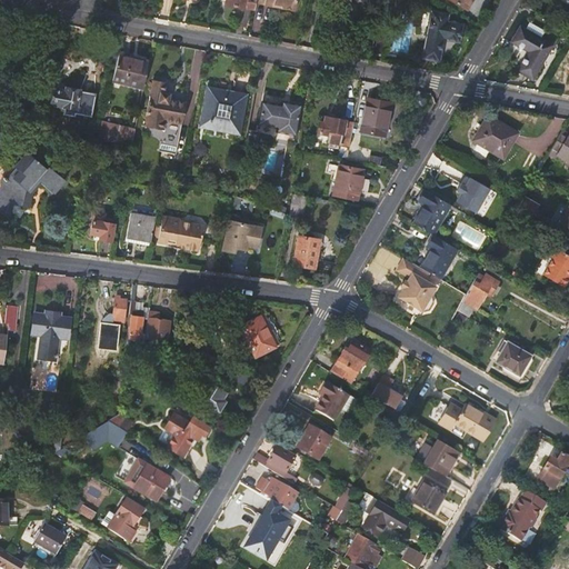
[(226,0),(225,6),(255,12),(257,3),(257,0),(226,0)]
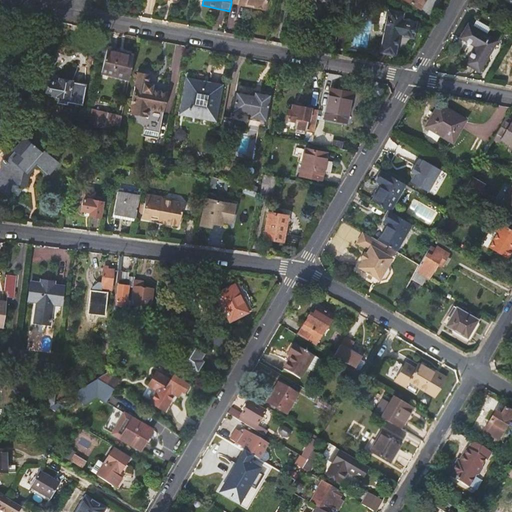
[(254,9),(265,11),(267,0),(239,0),(238,6),(246,7),(247,5),(253,6),(254,9)]
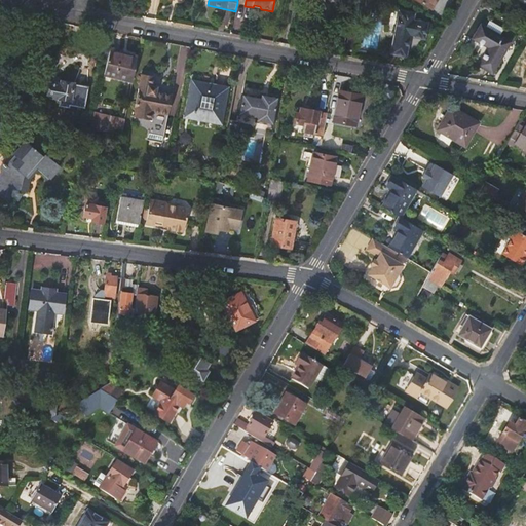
[(417,0),(431,9),(437,0),(417,0)]
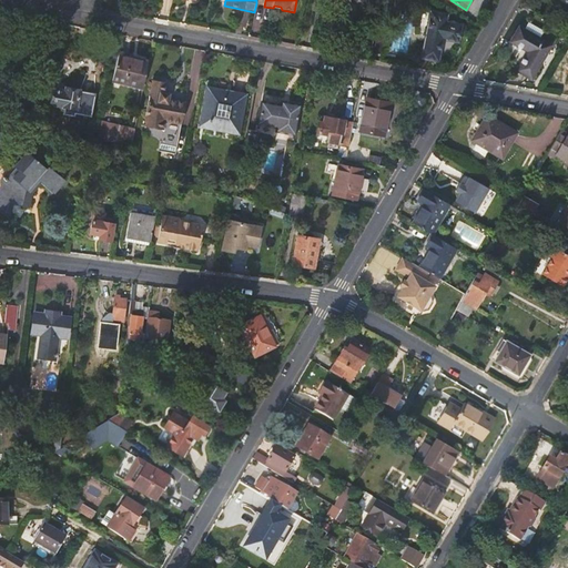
[(432,11),(423,58),(438,61),(443,39),(458,42),(463,26),(446,22),(448,16),(432,11)]
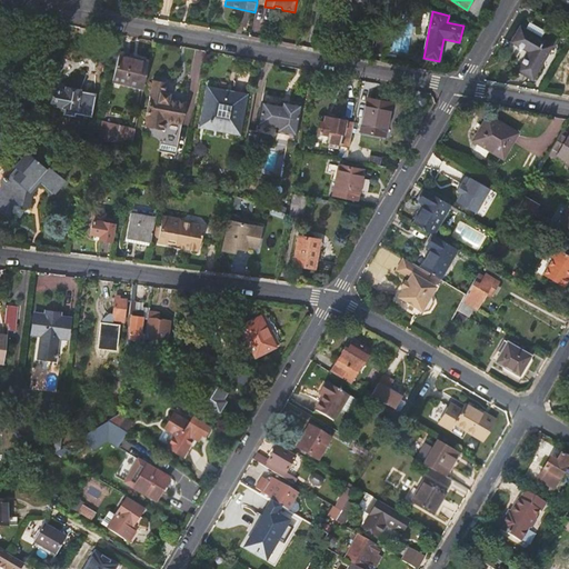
[(388,15),(379,13),(377,26),(382,27),(386,28),(388,15)]
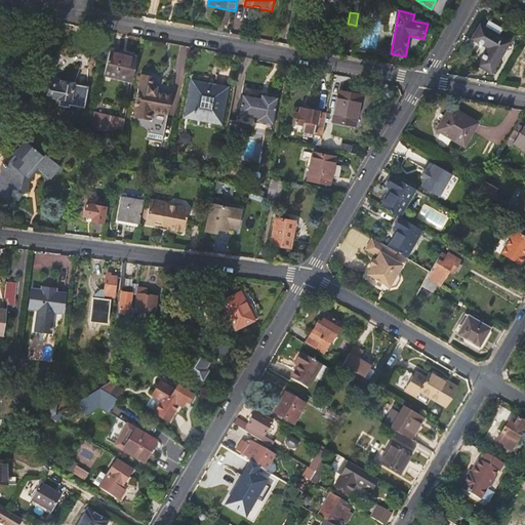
[(511,42),(482,26),(474,39),(489,48),(480,65),(492,73),(511,42)]
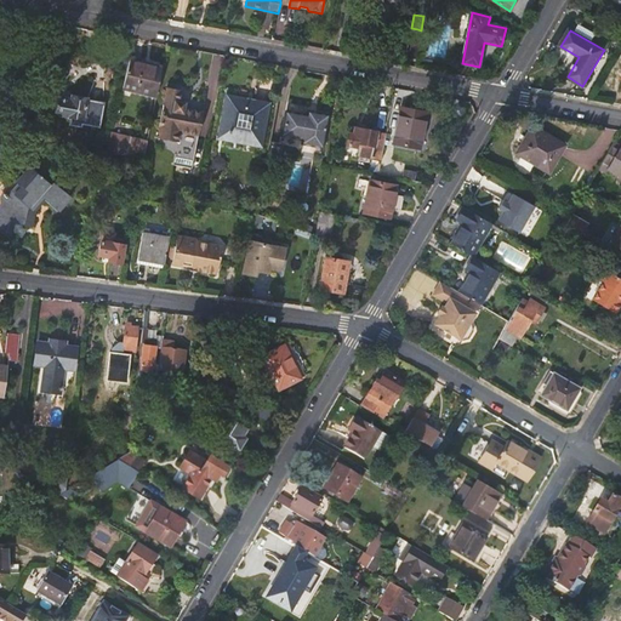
[(163,63),(130,56),(130,60),(161,67),(163,63)]
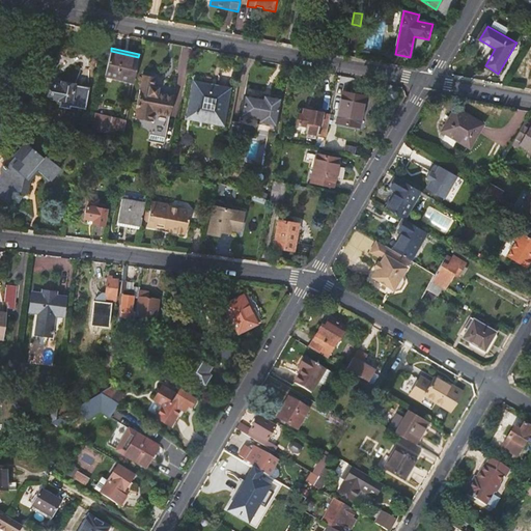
[(138,57),(111,51),(105,75),(134,80),(138,57)]
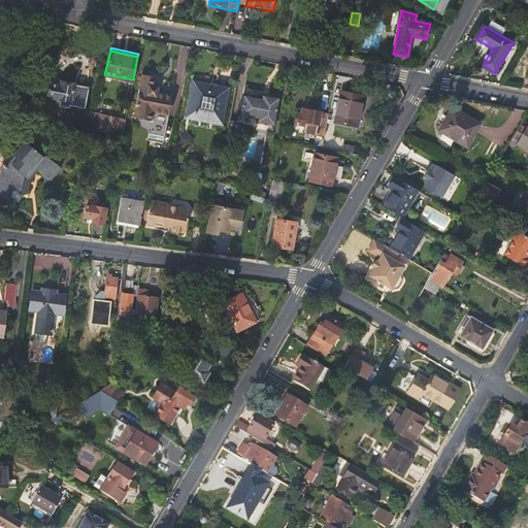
[(155,76),(141,73),(133,117),(151,121),(146,140),(163,143),(169,114),(169,113),(172,96),(173,95),(157,92),(158,87),(153,86),(155,76)]
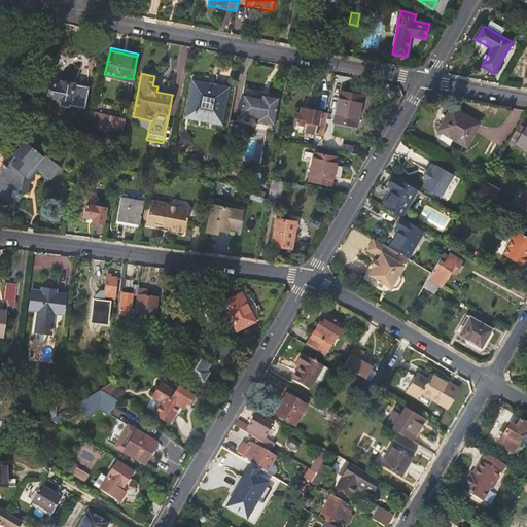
[(60,84),(49,82),(49,83),(47,96),(60,98),(59,105),(69,107),(70,104),(84,107),(89,85),(61,80),(60,84)]
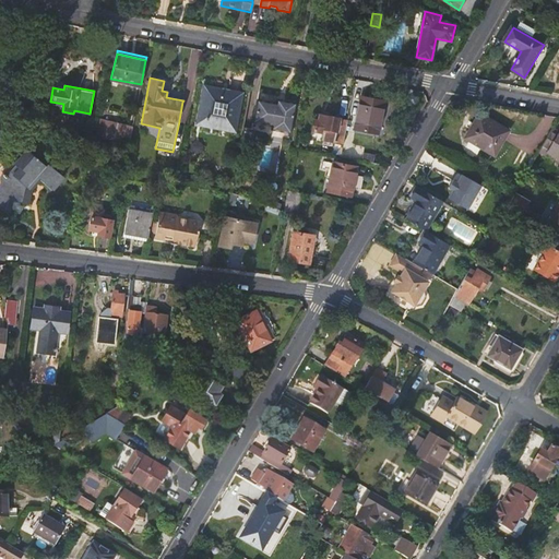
[(203,86),(197,123),(234,131),(241,93),(203,86)]
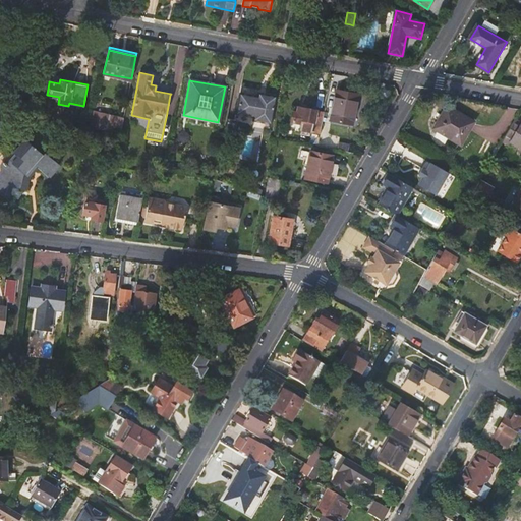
[(331,118),(353,122),(358,92),(336,89),(331,118)]
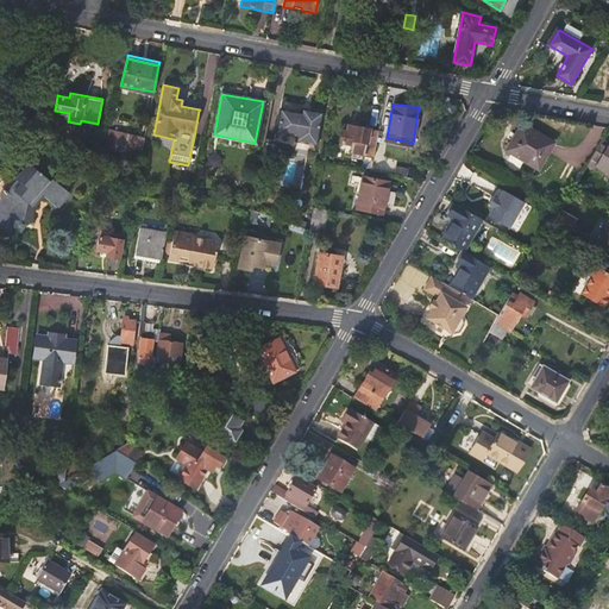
[(301,112),(280,108),(276,132),(296,136),(296,140),(316,144),(322,112),(311,110),(309,114),(301,112)]
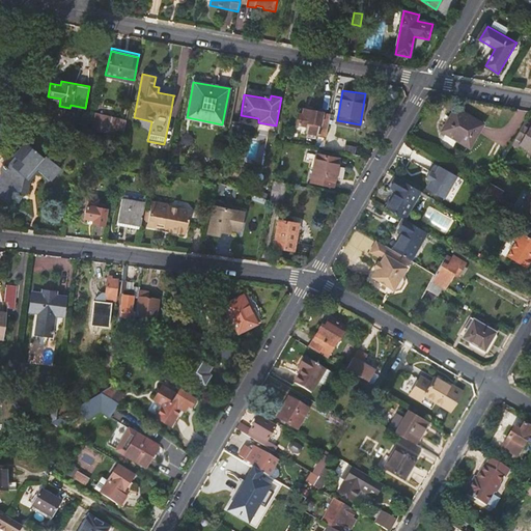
[(452,131),(471,141),(482,122),(455,107),(441,130),(450,135),(452,131)]
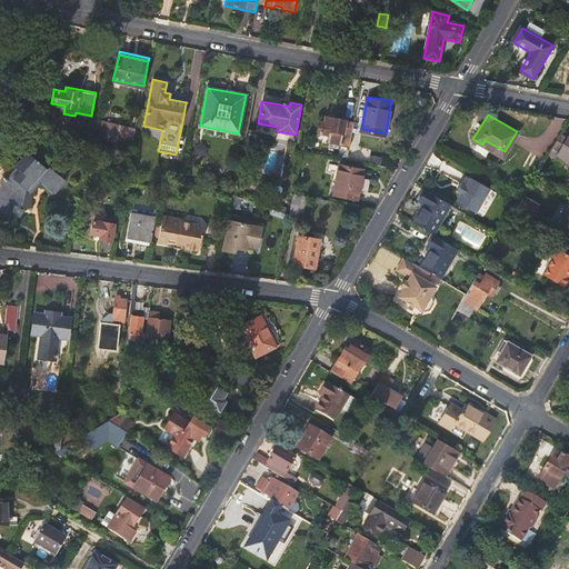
[(328,142),(349,147),(353,121),(327,118),(326,123),(319,122),(318,132),(329,135),(328,142)]
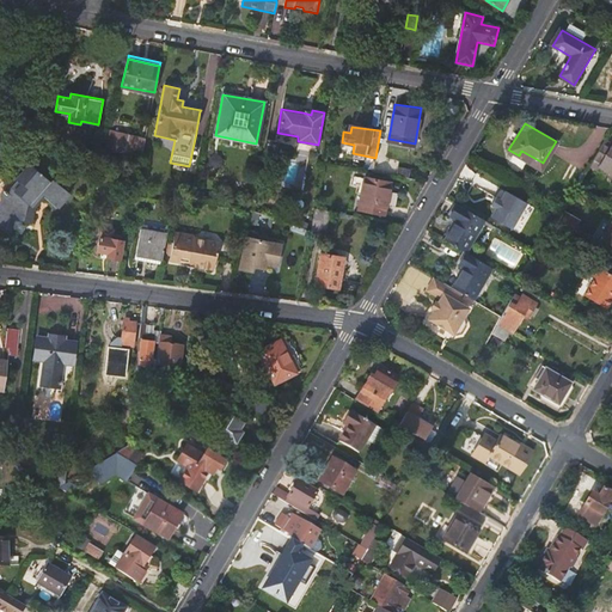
[(145,136),(110,129),(104,150),(142,154),(145,136)]
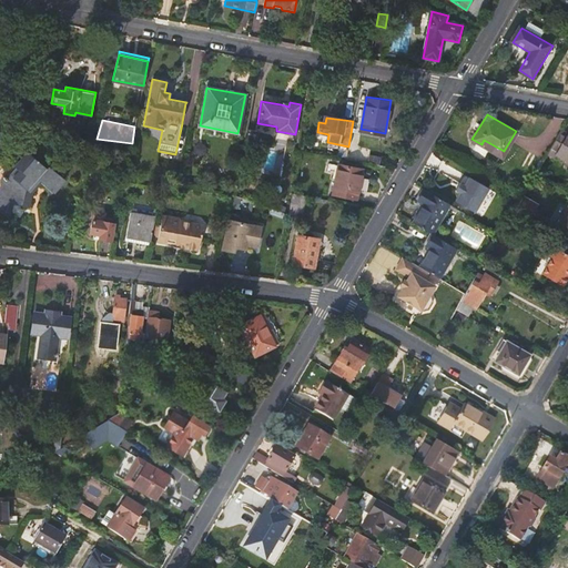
[(259,131),(247,129),(244,146),(255,148),(259,131)]
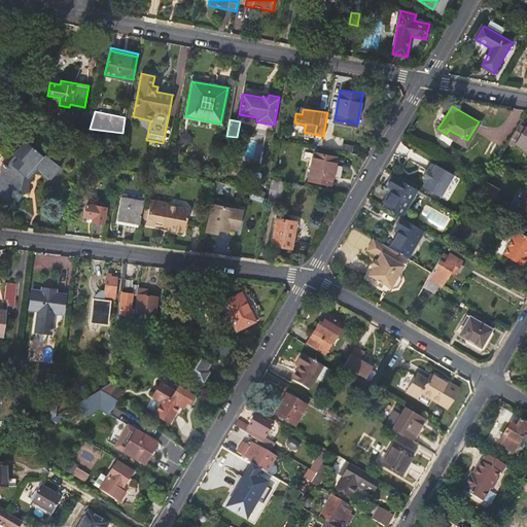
[(526,129),(519,124),(505,146),(511,149),(514,145),(526,152),(526,129)]
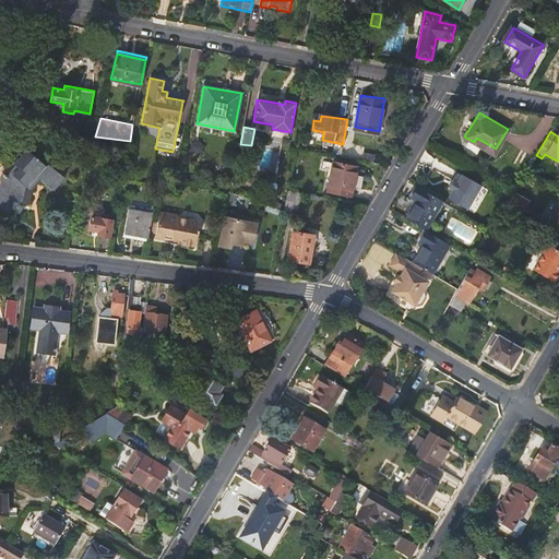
[(491,155),(496,149),(476,138),(474,142),(473,144),(491,155)]
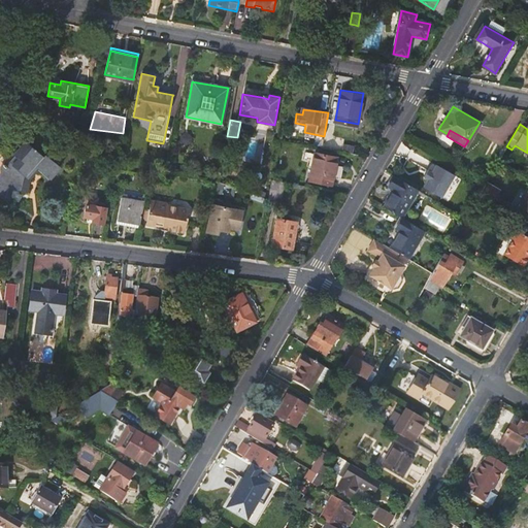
[(26,136),(10,154),(14,159),(7,166),(1,164),(0,165),(0,167),(0,169),(4,173),(2,180),(0,179),(0,196),(3,197),(5,187),(24,192),(28,177),(26,175),(39,162),(51,172),(60,162),(45,150),(42,152),(26,136)]
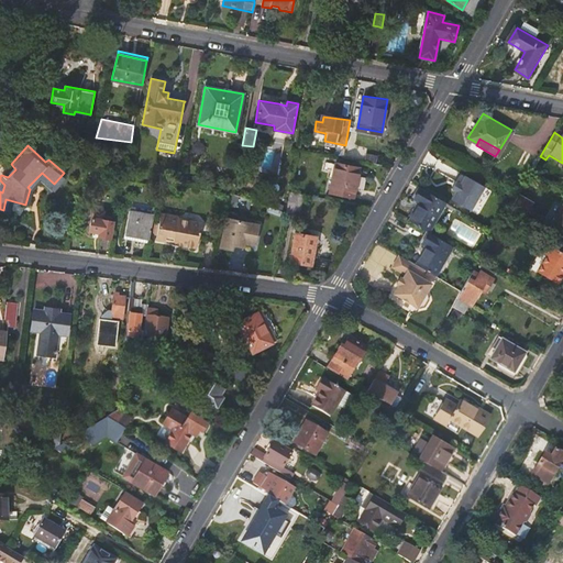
[(529,162),(534,165),(539,157),(523,148),(516,163),(525,169),(529,162)]
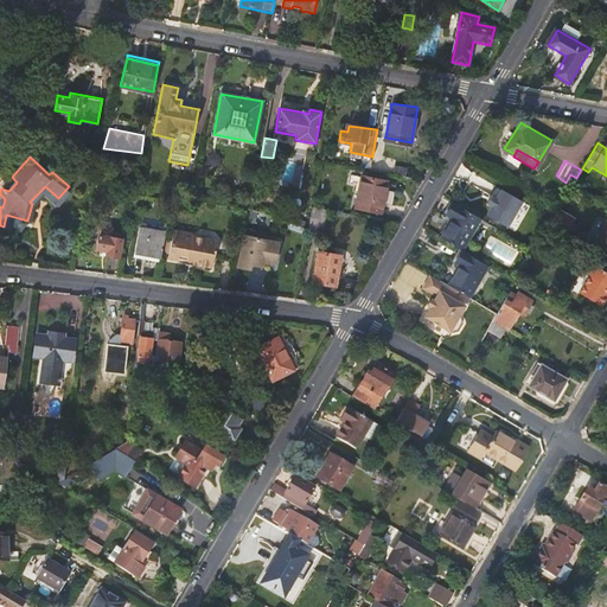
[(357,208),(381,211),(387,180),(362,176),(357,208)]
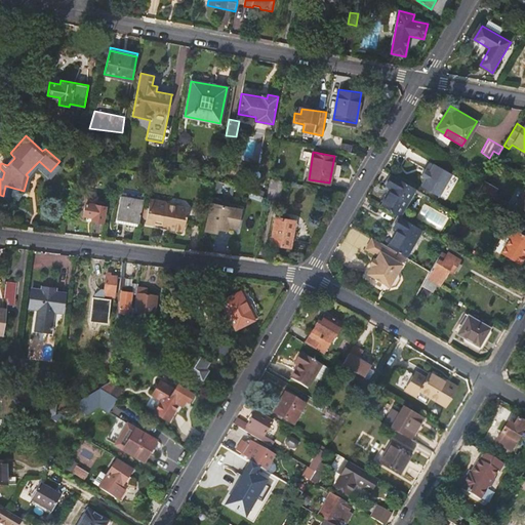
[(451,172),(434,163),(430,170),(428,169),(423,176),(426,177),(421,185),(439,195),(451,172)]
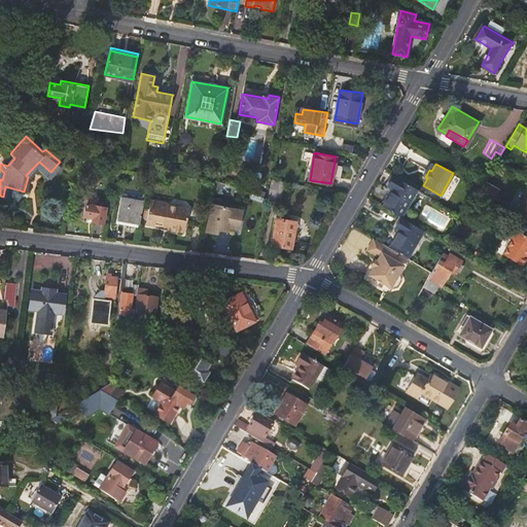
[(394,188),(384,205),(402,216),(418,188),(393,175),(387,184),(394,188)]
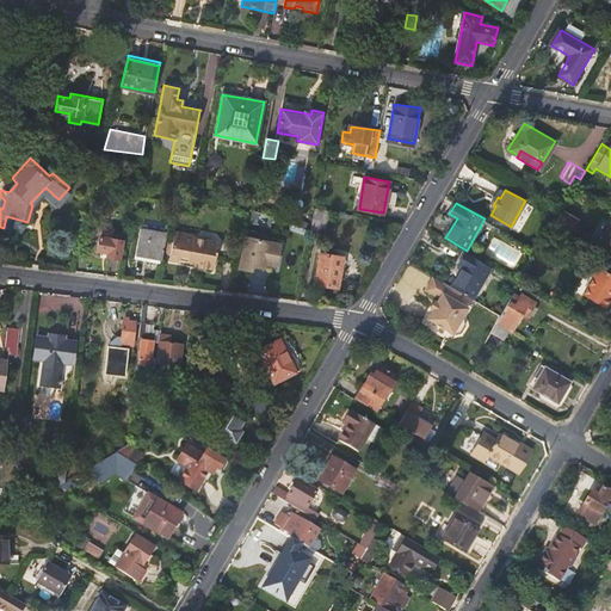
[(328,211),(314,209),(310,229),(325,232),(328,211)]
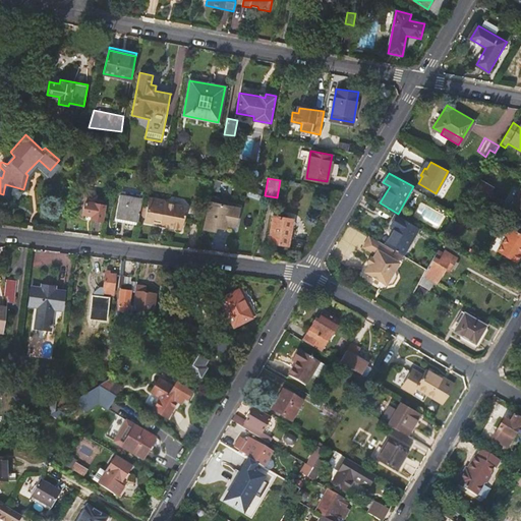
[(494,185),(480,178),(479,180),(478,181),(473,190),(486,198),(494,185)]
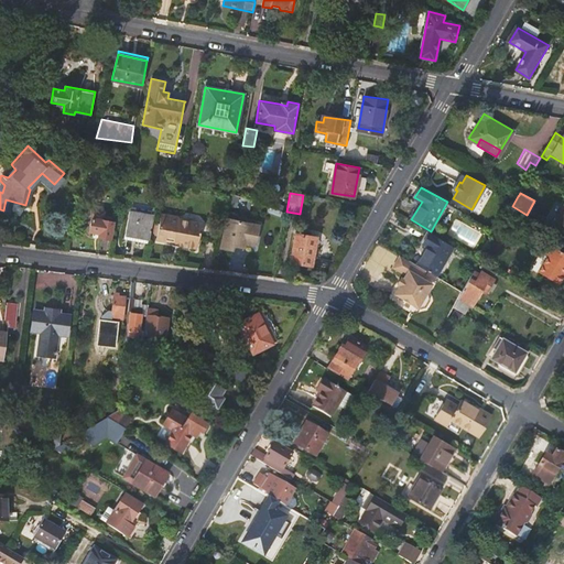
[(126,240),(149,245),(155,214),(131,209),(126,240)]
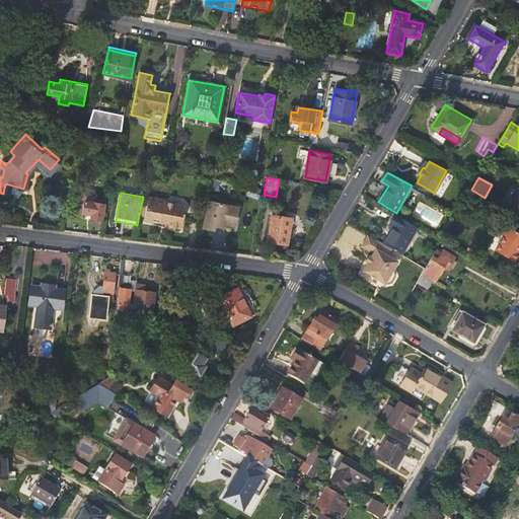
[(182,225),(183,218),(187,205),(165,202),(166,200),(150,197),(145,219),(160,222),(161,221),(169,223),(171,226),(176,227),(179,224),(182,225)]
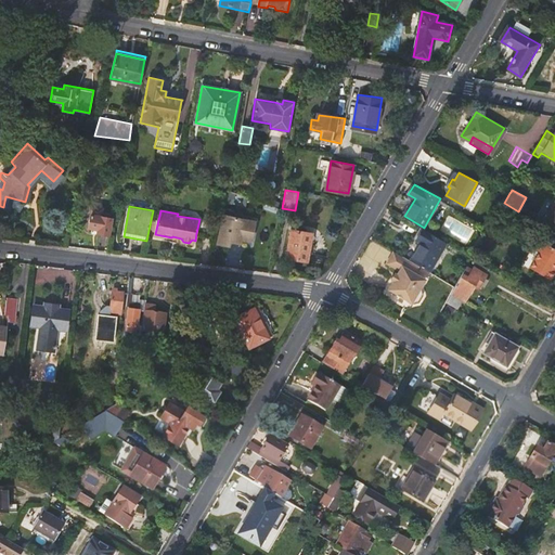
[(97,232),(110,235),(114,218),(90,214),(88,227),(97,229),(97,232)]
